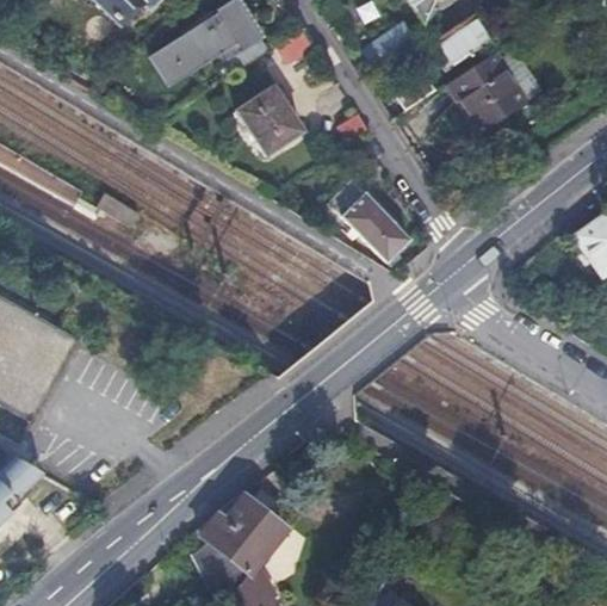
[(104,0),(124,18),(141,0),(153,0),(155,2),(158,0),(104,0)]
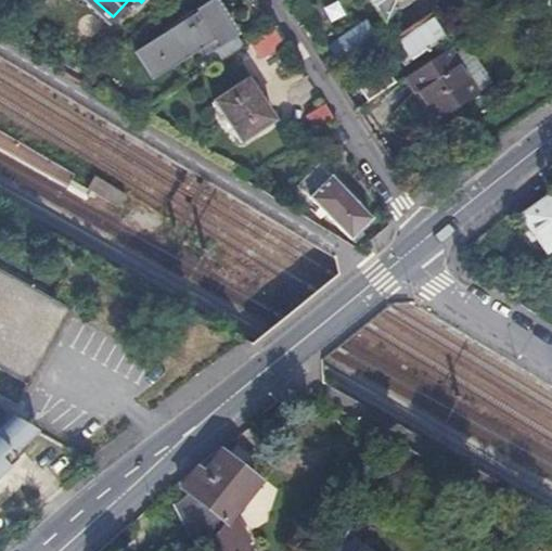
[(215,0),(140,50),(155,75),(205,42),(210,52),(241,31),(221,0),(215,0)]
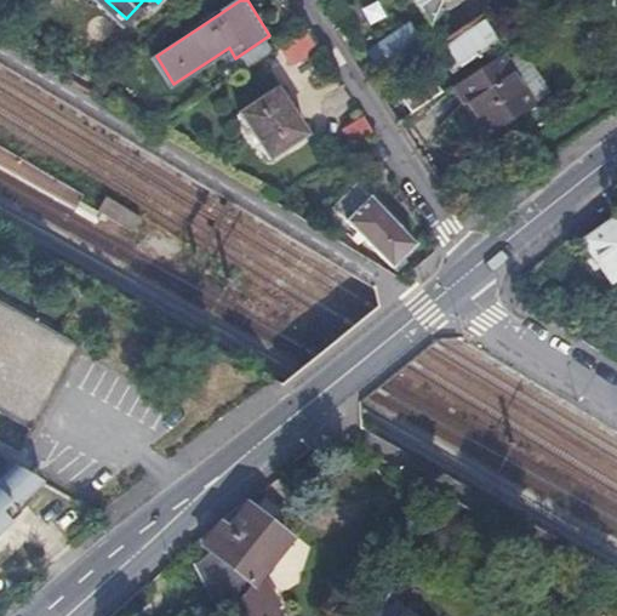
[(415,0),(432,24),(446,6),(443,0),(415,0)]
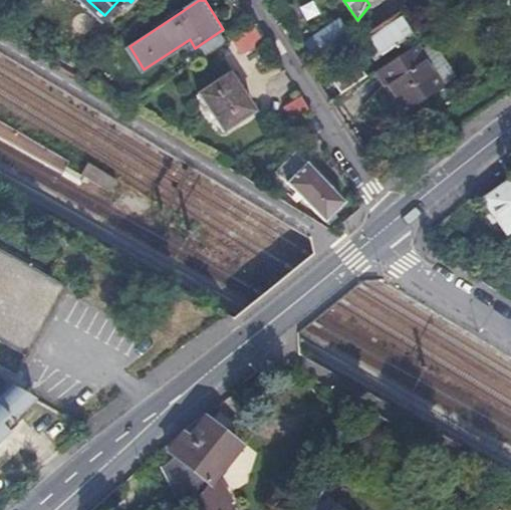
[(401,9),(371,30),(380,42),(373,47),(377,55),(416,30),(401,9)]
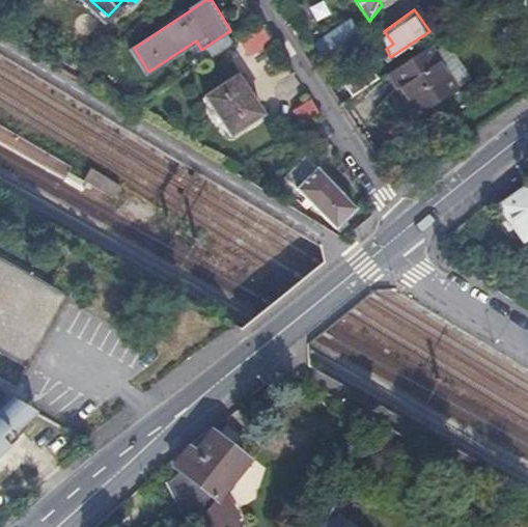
[(352,38),(360,30),(351,17),(314,42),(326,57),(352,38)]
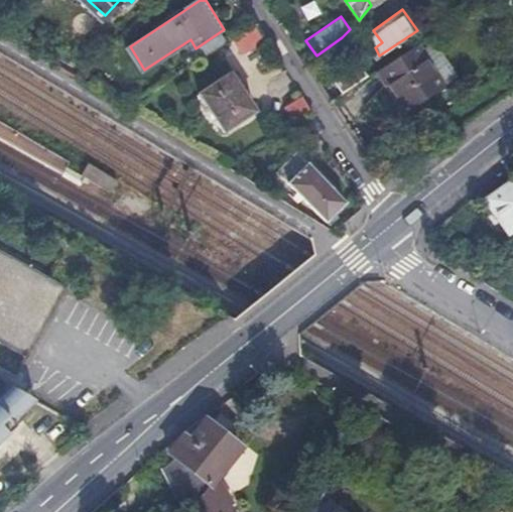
[(267,35),(257,21),(235,36),(244,50),(267,35)]
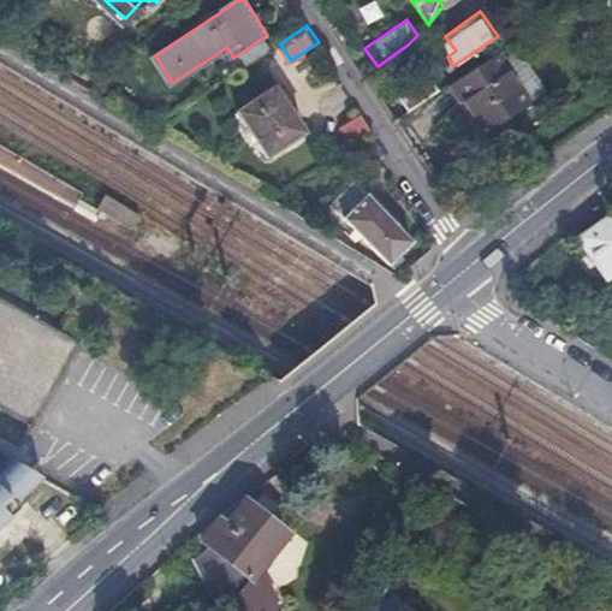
[(534,101),(500,52),(453,82),(487,130),(534,101)]
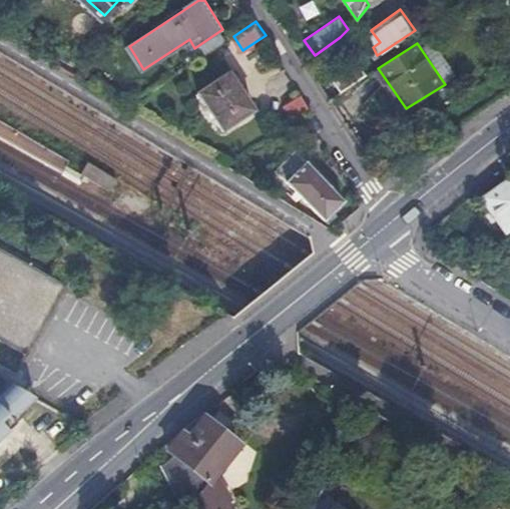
[(359,58),(335,75),(343,88),(368,71),(359,58)]
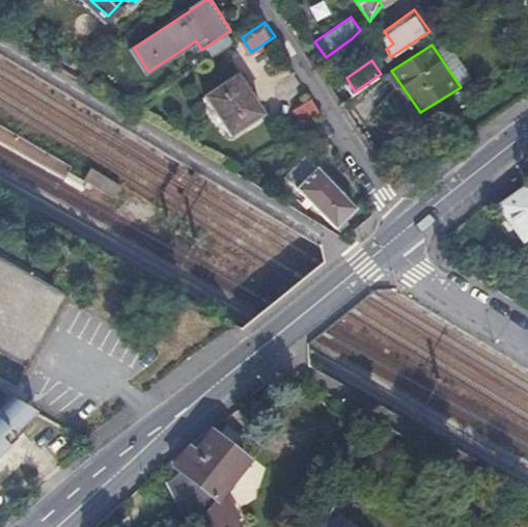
[(239,72),(205,94),(230,133),(265,111),(239,72)]
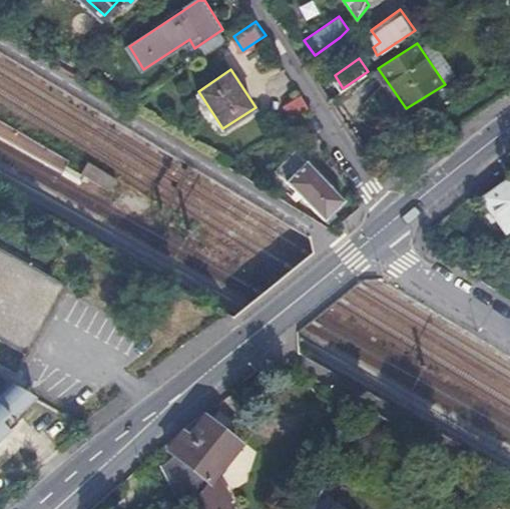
[(312,103),(300,86),(285,96),(296,113),(312,103)]
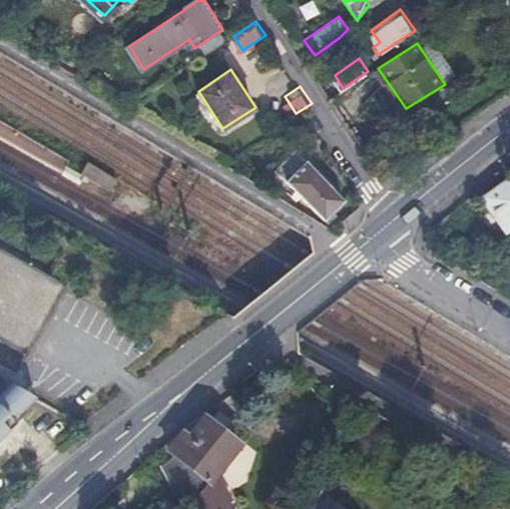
[(293,147),(274,167),(325,214),(344,195),(293,147)]
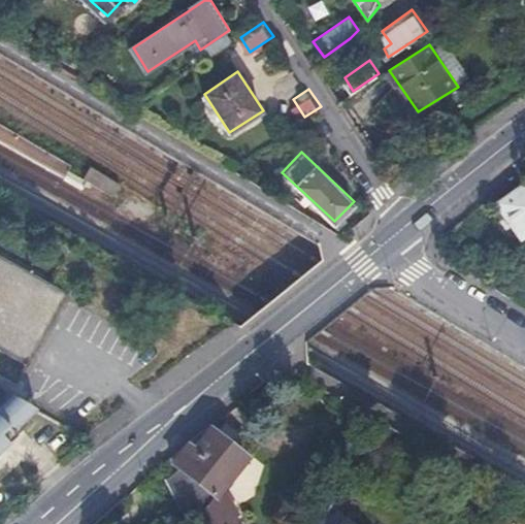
[(524,182),(496,202),(519,237),(524,233),(524,182)]
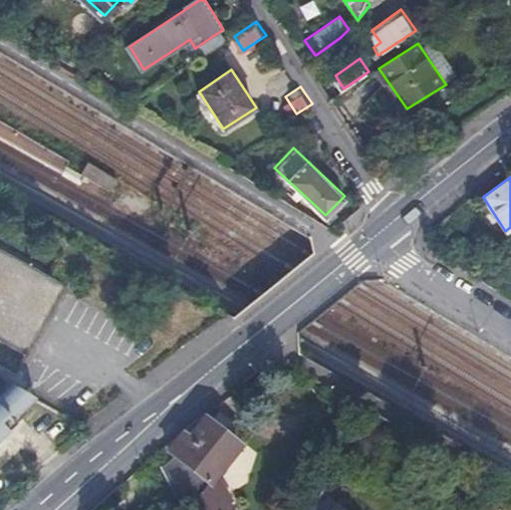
[(0,445),(21,427),(39,411),(36,407),(43,402),(19,386),(18,387),(14,383),(0,398),(0,445)]
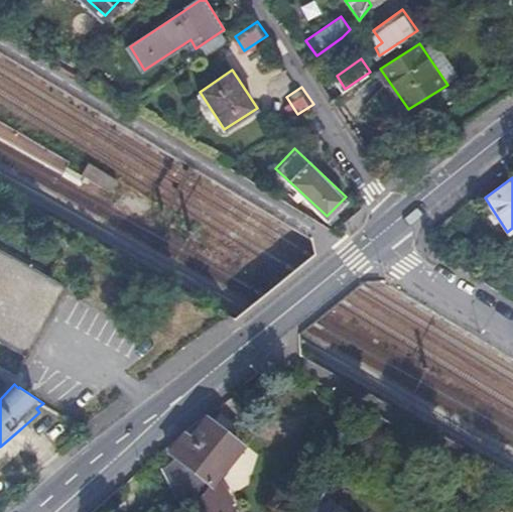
[(234,511),(221,486),(217,484),(244,445),(210,419),(195,438),(187,433),(174,450),(180,455),(164,468),(180,494),(195,487),(208,511),(234,511)]
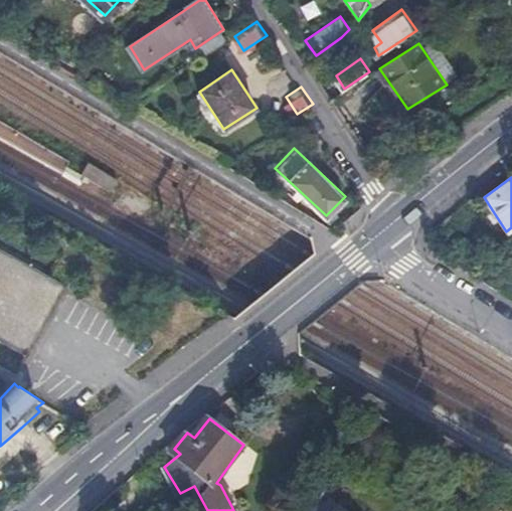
[(348,510),(322,491),(307,510),(348,510)]
